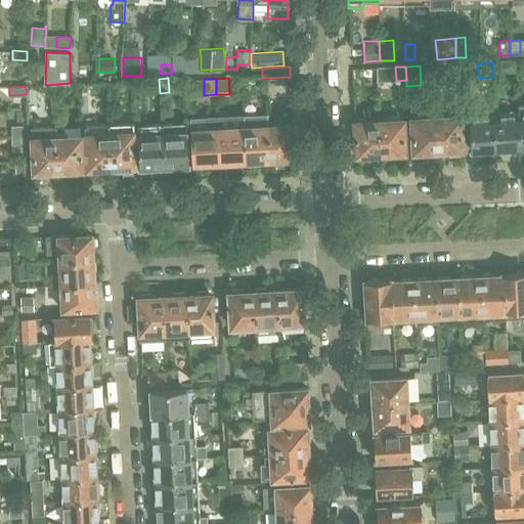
[(428,151),(438,150),(437,117),(428,118),(428,102),(411,103),(412,119),(415,155),(428,154),(428,151)]
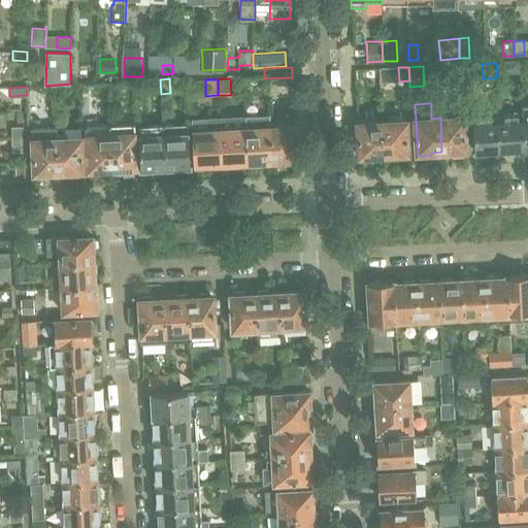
[(448,118),(440,118),(441,152),(452,152),(452,154),(466,154),(464,118),(463,107),(448,107),(448,118)]
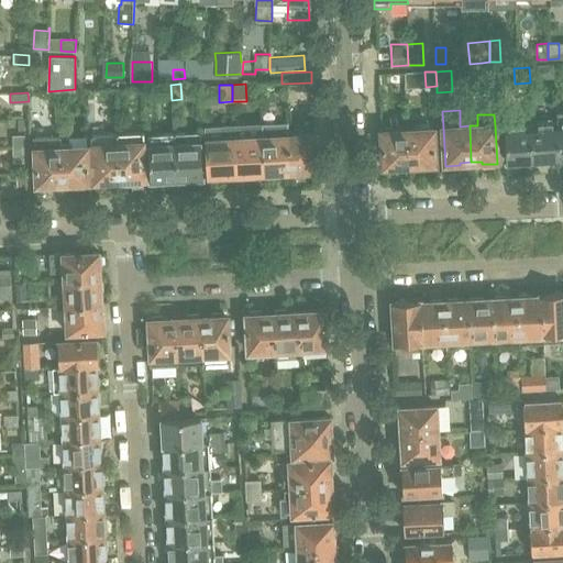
[(261,123),(262,136),(264,175),(279,174),(279,170),(290,170),(288,134),(289,134),(288,121),(261,123)]
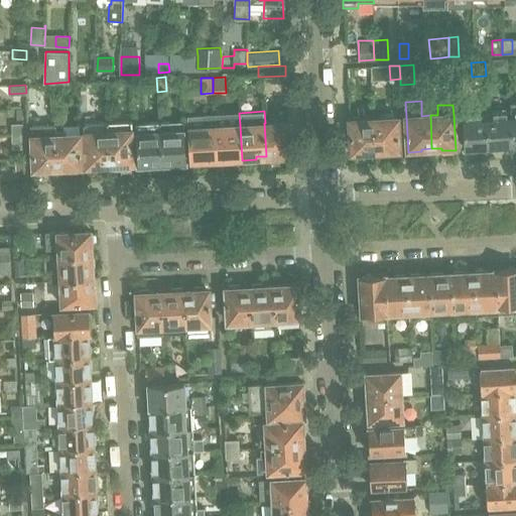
[(511,112),(510,112),(487,114),(489,146),(506,145),(513,145),(511,112)]
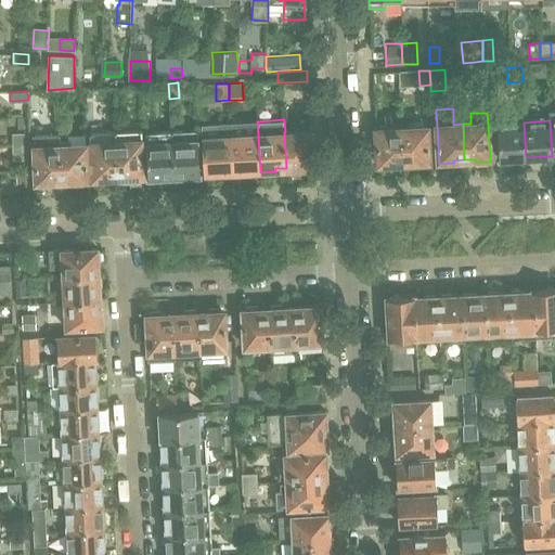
[(257,121),(230,123),(233,170),(243,170),(243,173),(260,172),(258,134),(257,121)]
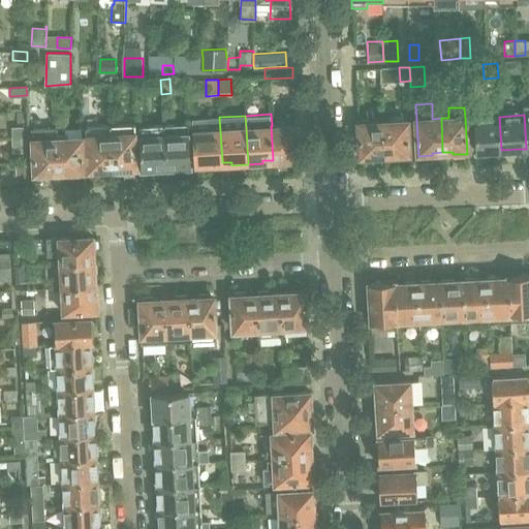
[(122,121),(112,122),(114,169),(138,168),(135,127),(135,124),(134,124),(131,117),(125,117),(122,121)]
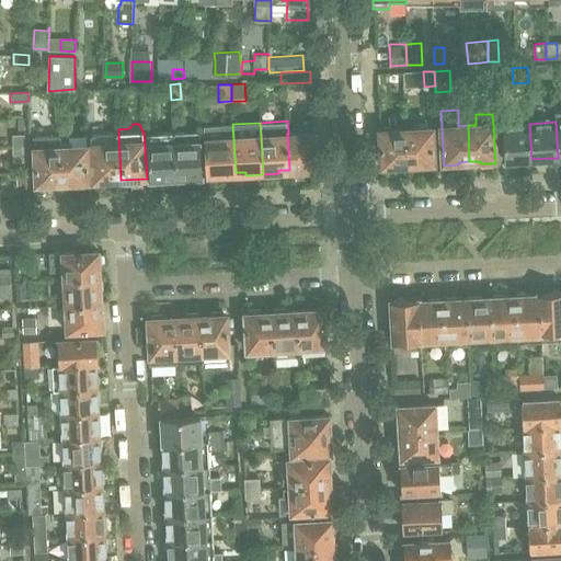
[(236,172),(232,124),(224,124),(225,137),(205,138),(207,178),(225,176),(225,173),(236,172)]
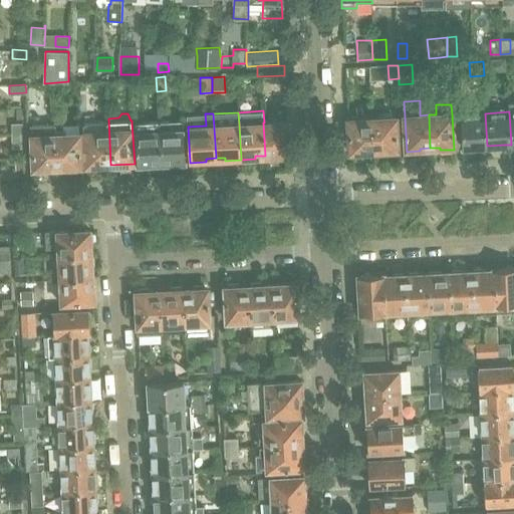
[(487,146),(485,113),(461,114),(462,147),(469,147),(487,146)]
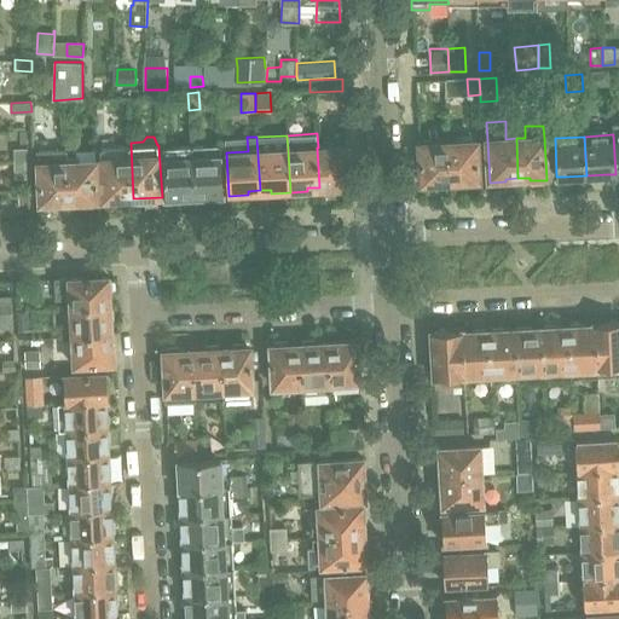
[(102,151),(102,157),(102,160),(104,200),(133,198),(131,143),(131,142),(129,142),(129,148),(120,148),(120,138),(100,138),(102,151)]
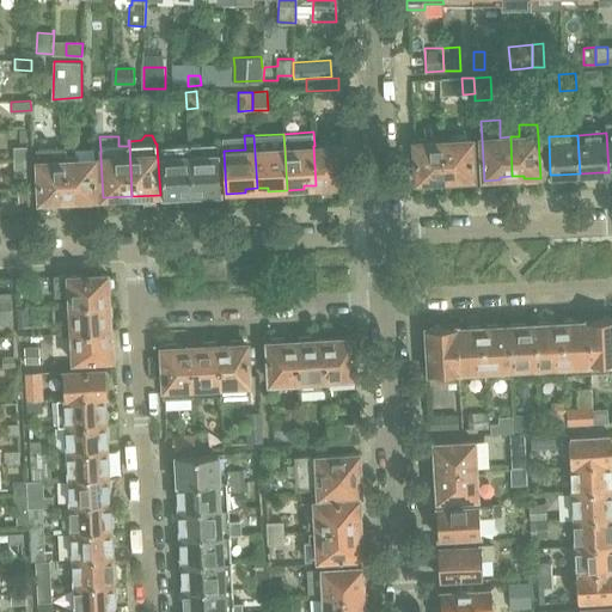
[(472,140),(444,141),(446,179),(457,179),(458,183),(475,182),(472,140)]
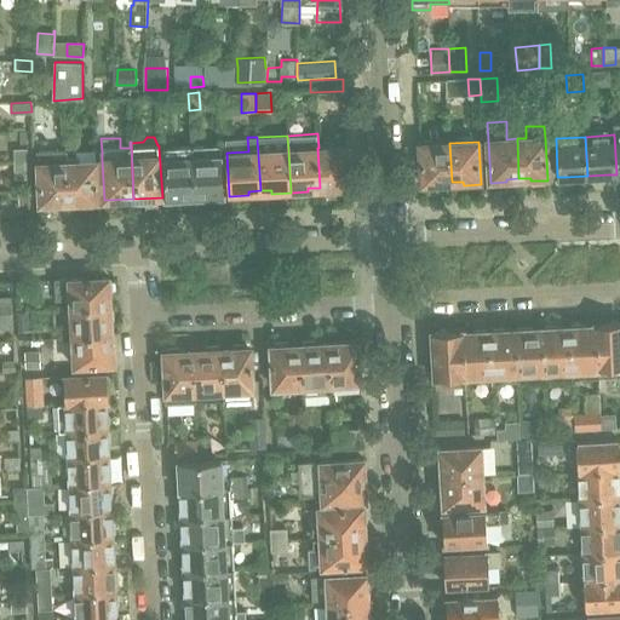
[(449,143),(420,144),(423,188),(438,187),(437,183),(452,182),(449,143)]
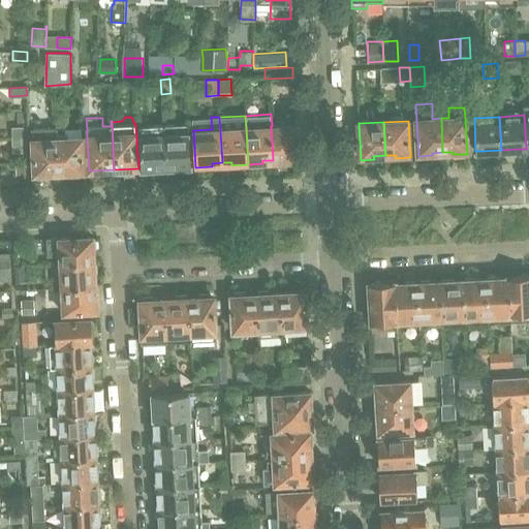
[(189,124),(164,125),(166,167),(191,166),(189,124)]
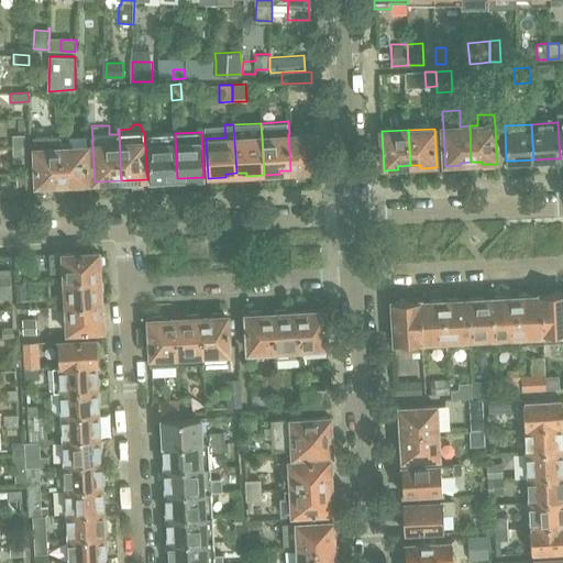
[(25,145),(25,133),(13,133),(13,146),(25,145)]
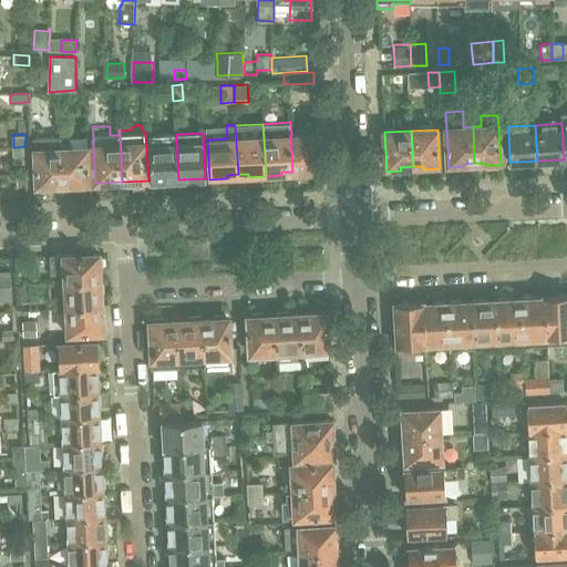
[(151,135),(151,144),(153,181),(178,179),(176,134),(151,135)]
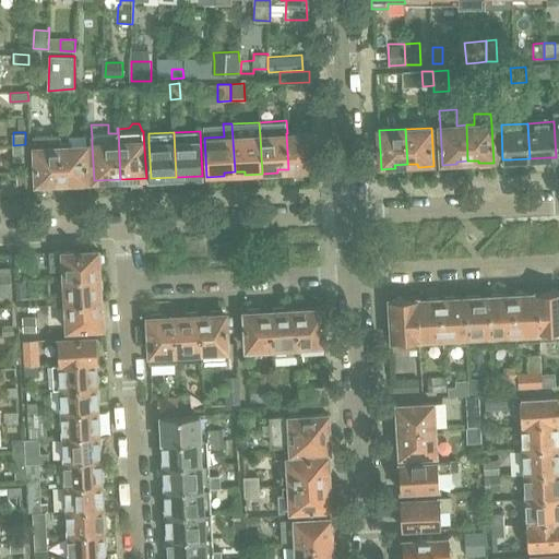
[(313,132),(287,133),(286,133),(288,169),(298,168),(299,171),(316,171),(313,132)]
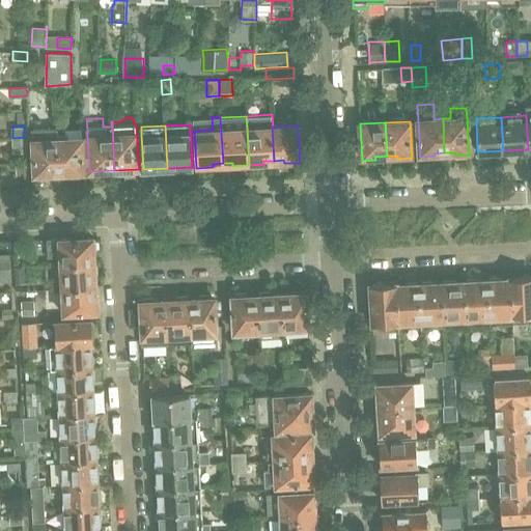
[(32,129),(33,140),(33,152),(35,177),(49,176),(49,173),(60,172),(58,138),(57,138),(57,128),(32,129)]
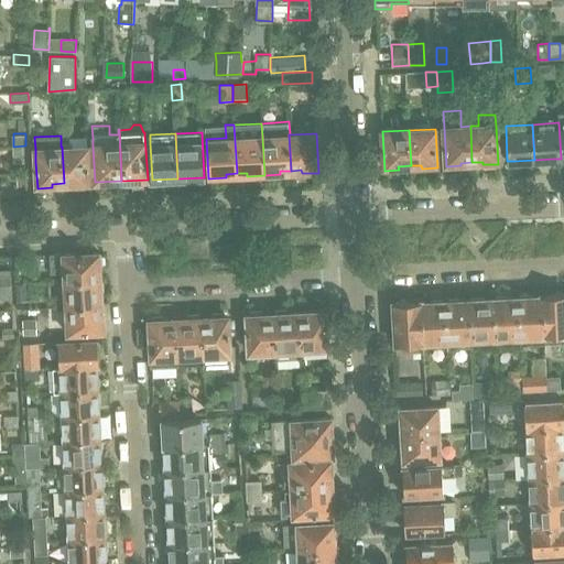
[(25,145),(13,147),(14,162),(26,162),(25,145)]
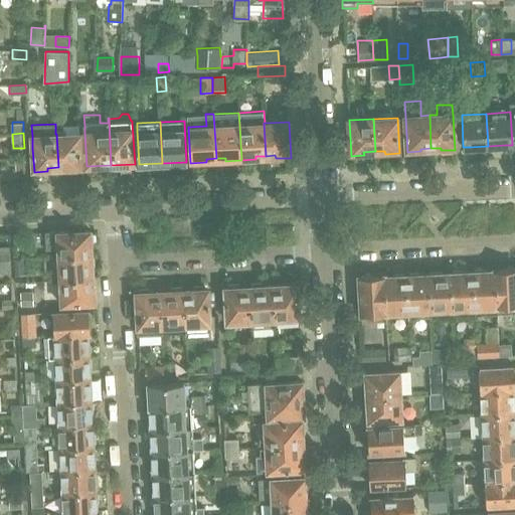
[(80,133),(56,134),(58,167),(68,167),(68,170),(82,169),(80,133)]
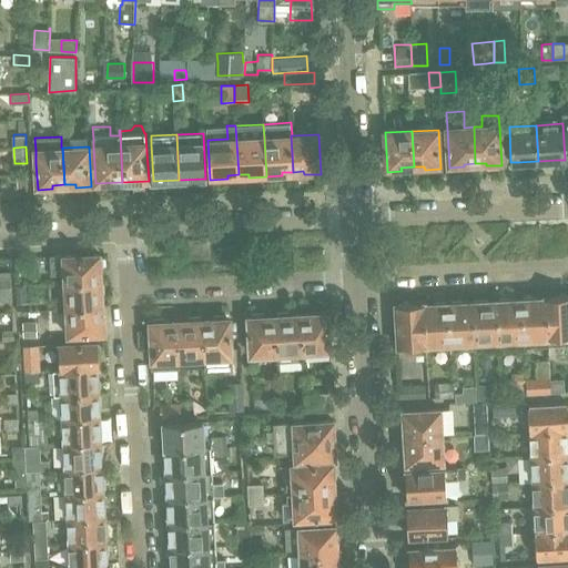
[(18,188),(27,186),(27,173),(17,173),(18,188)]
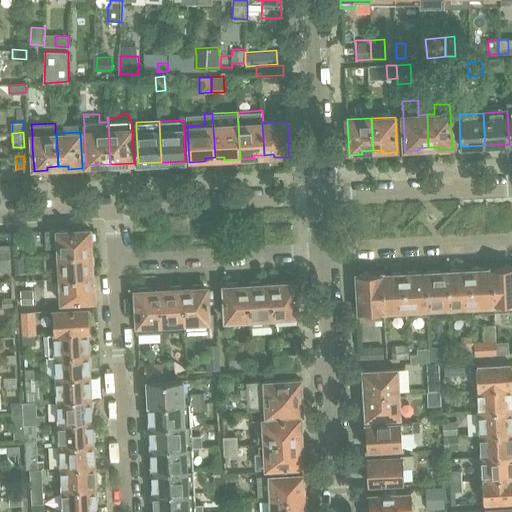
[(89,228),(56,229),(46,230),(47,246),(57,246),(58,254),(90,252),(89,228)]
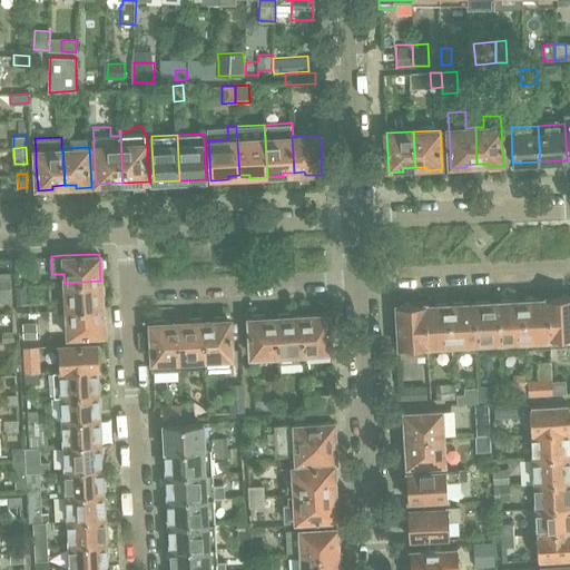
[(13,259),(13,272),(25,272),(25,259),(13,259)]
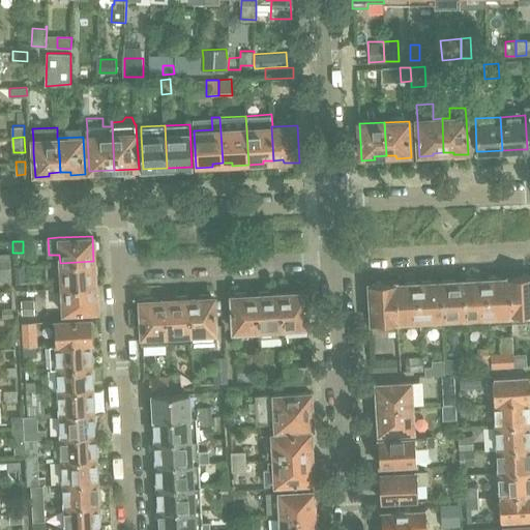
[(0,253),(0,266),(10,266),(9,254),(0,253)]
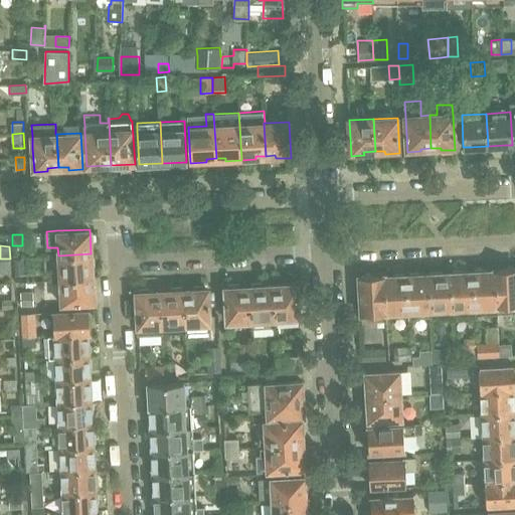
[(91,253),(58,255),(59,280),(92,278),(91,253)]
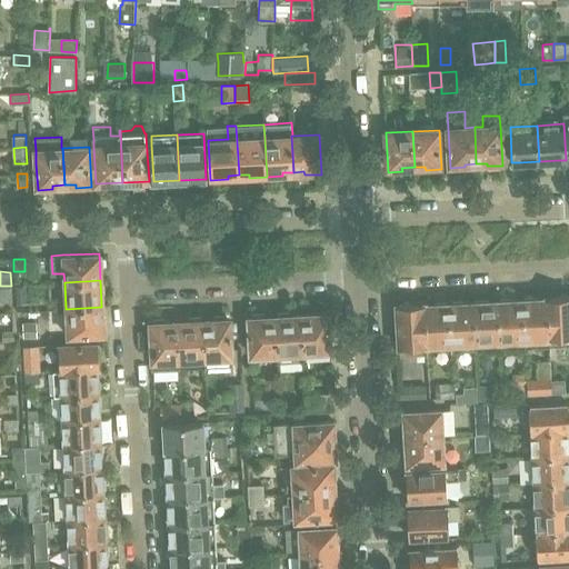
[(11,286),(0,286),(0,301),(12,302),(11,286)]
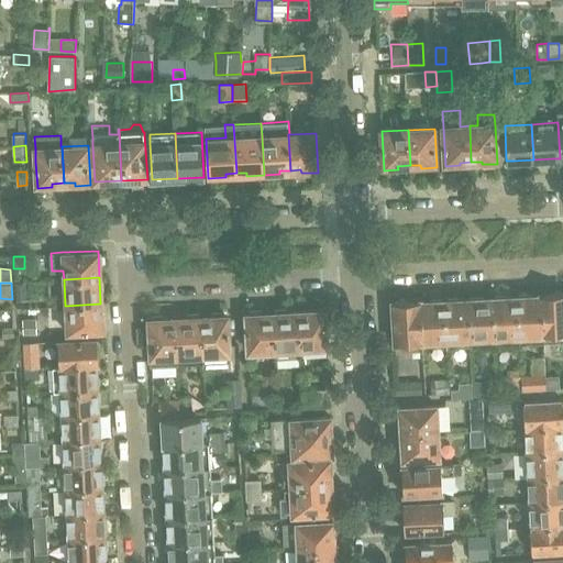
[(562,293),(541,294),(541,296),(543,333),(562,331),(562,293)]
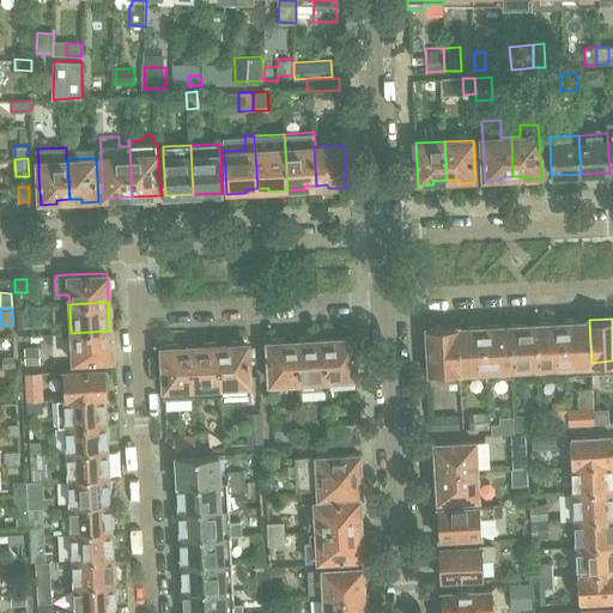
[(589,322),(563,323),(565,364),(592,363),(589,322)]
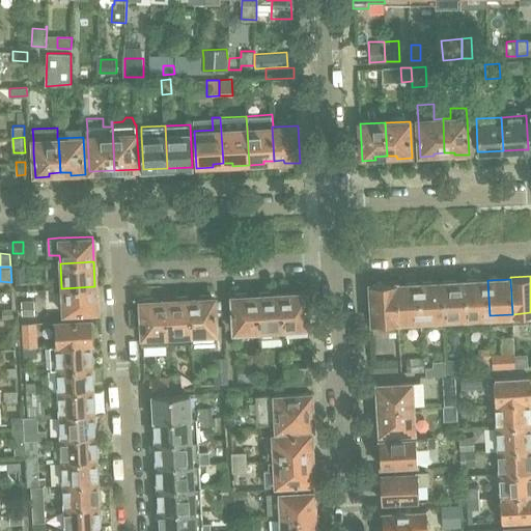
[(487,280),(465,282),(467,316),(490,315),(487,280)]
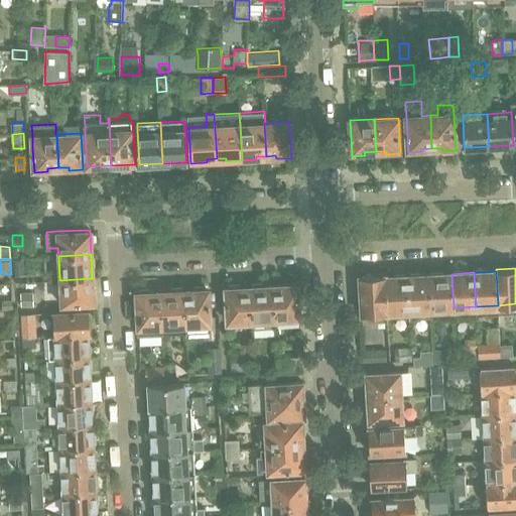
[(452,274),(429,275),(431,308),(454,307),(452,274)]
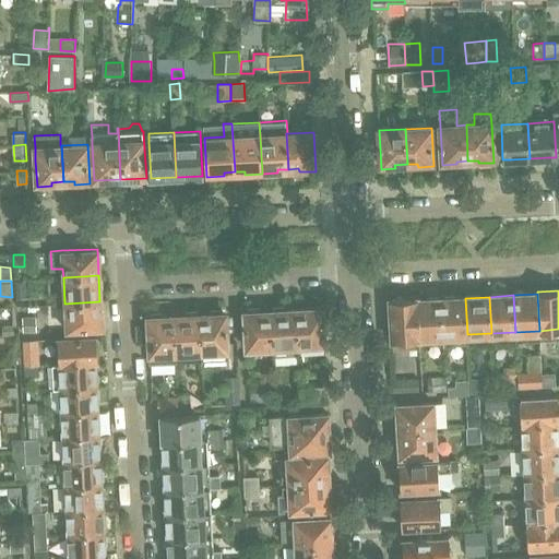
[(418,339),(416,300),(416,298),(391,299),(392,323),(389,323),(390,337),(392,337),(392,341),(418,339)]
